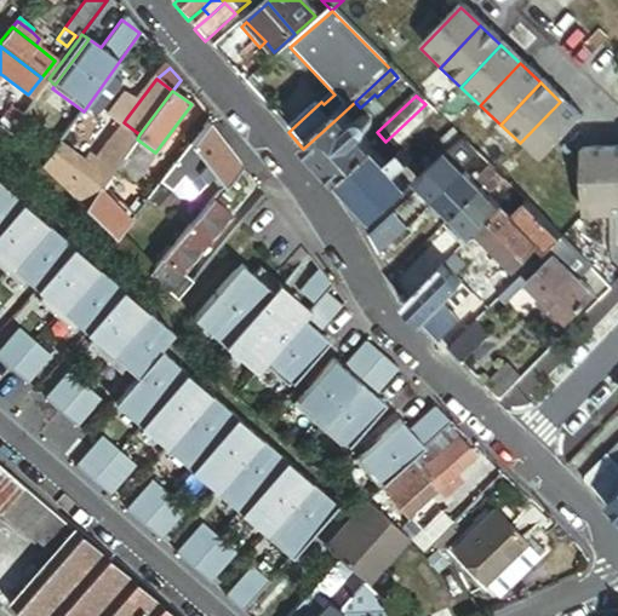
[(581,120),(560,102),(520,143),(541,162),(581,120)]
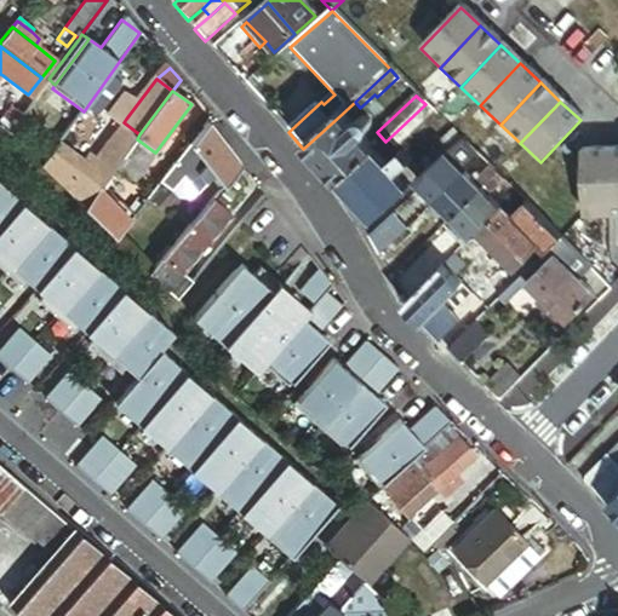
[(395,151),(435,114),(425,104),(385,142),(395,151)]
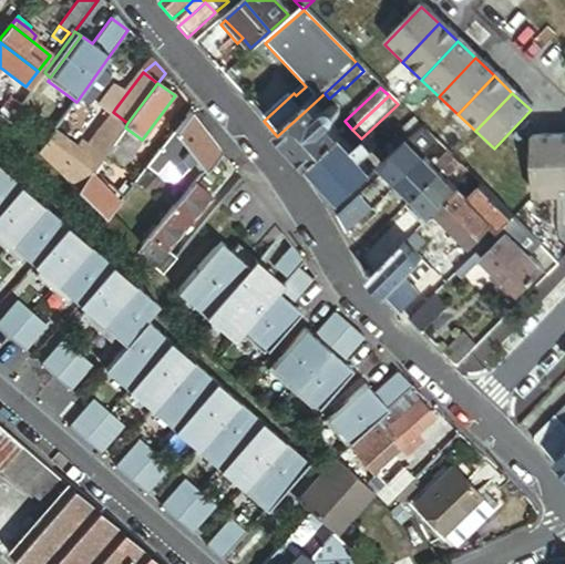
[(101,127),(113,112),(115,109),(102,99),(89,118),(101,127)]
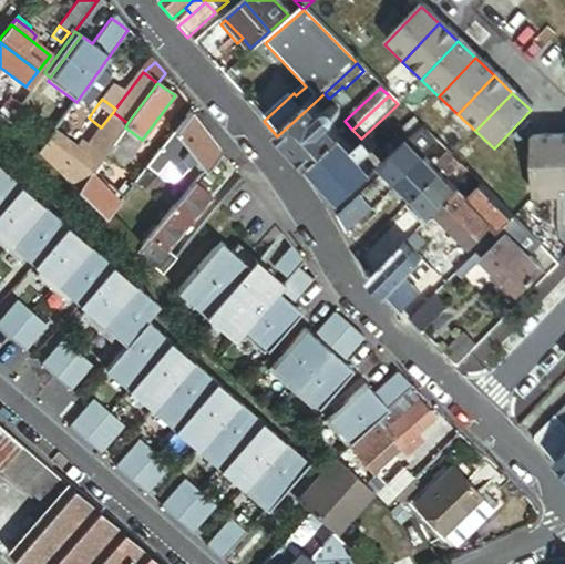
[(8,121),(20,104),(14,100),(11,104),(6,101),(0,108),(0,113),(1,114),(8,121)]
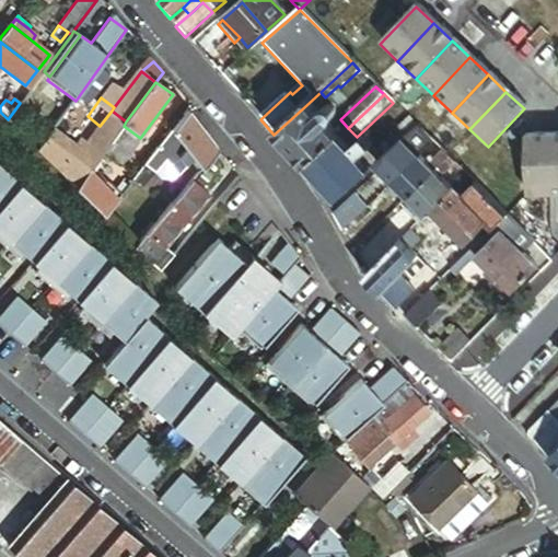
[(317,117),(306,105),(274,135),(305,169),(337,138),(326,127),(332,122),(333,120),(333,119),(333,118),(333,117),(333,116),(332,115),(332,114),(330,113),(329,112),(328,112),(327,112),(326,111),(325,111),(324,112),(317,117)]
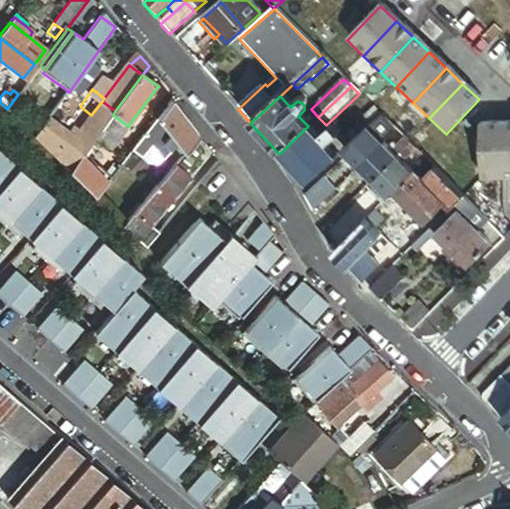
[(88,120),(101,130),(107,123),(113,115),(115,111),(102,101),(91,115),(88,120)]
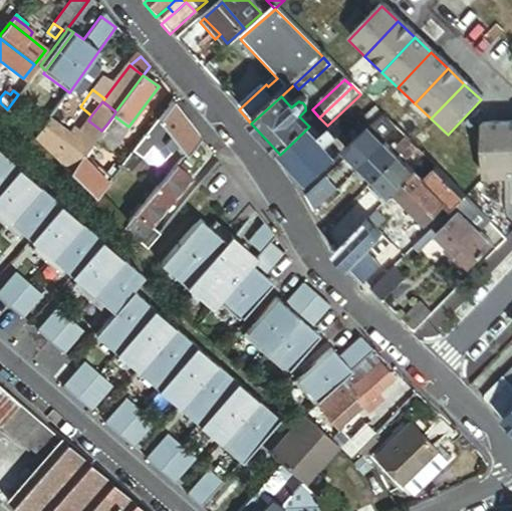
[(172,101),(157,119),(171,137),(178,147),(185,155),(199,138),(172,101)]
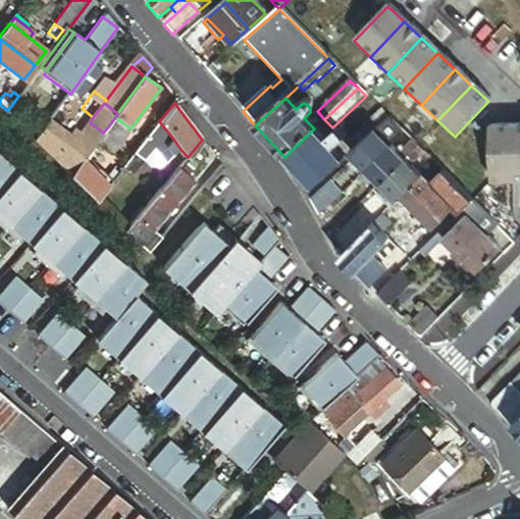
[(373,133),(388,118),(381,112),(367,126),(368,128),(353,144),(358,149),(373,133)]
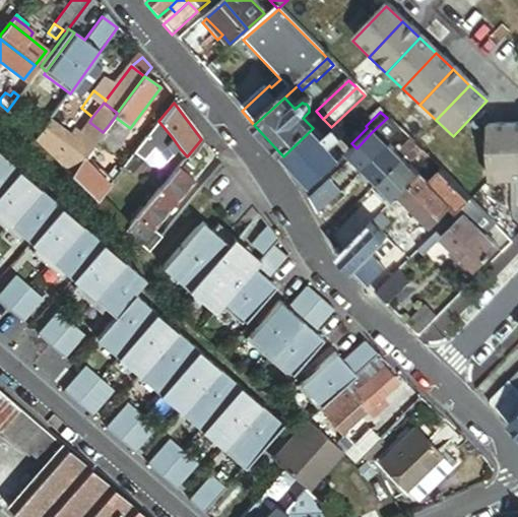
[(115,117),(109,125),(124,136),(130,128),(115,117)]
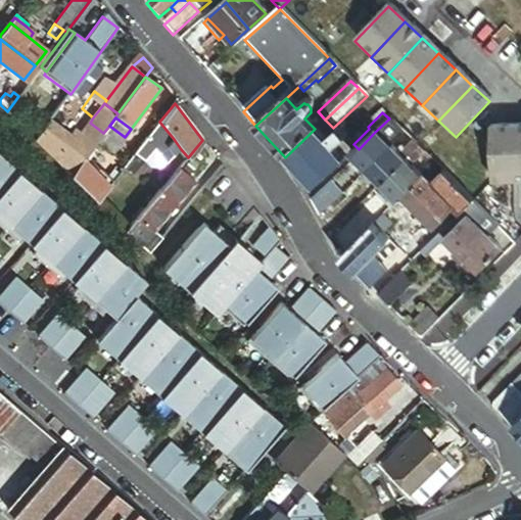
[(390,149),(406,135),(389,119),(374,133),(390,149)]
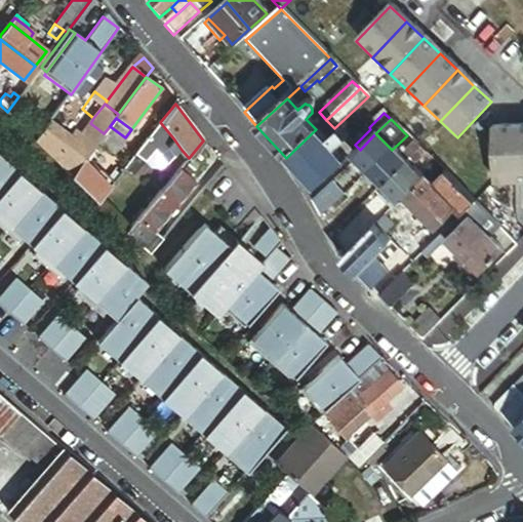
[(39,137),(79,166),(83,161),(91,151),(50,122),(39,137)]
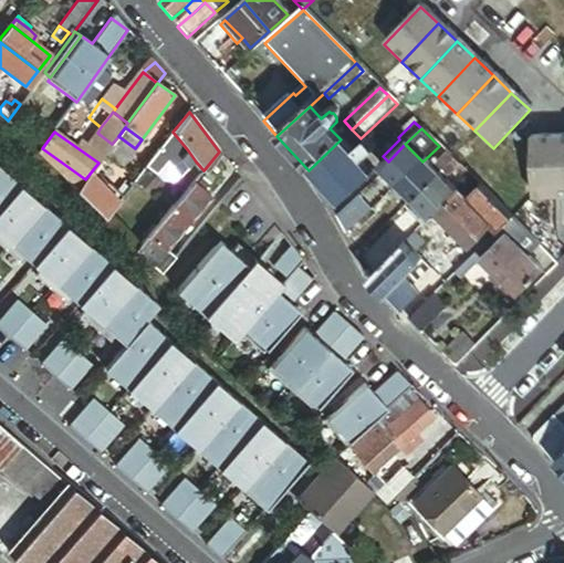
[(173,132),(158,152),(173,169),(188,150),(173,132)]
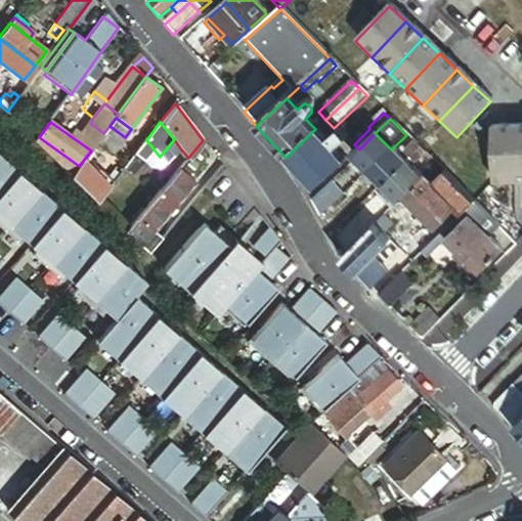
[(110,126),(103,133),(119,144),(125,137),(110,126)]
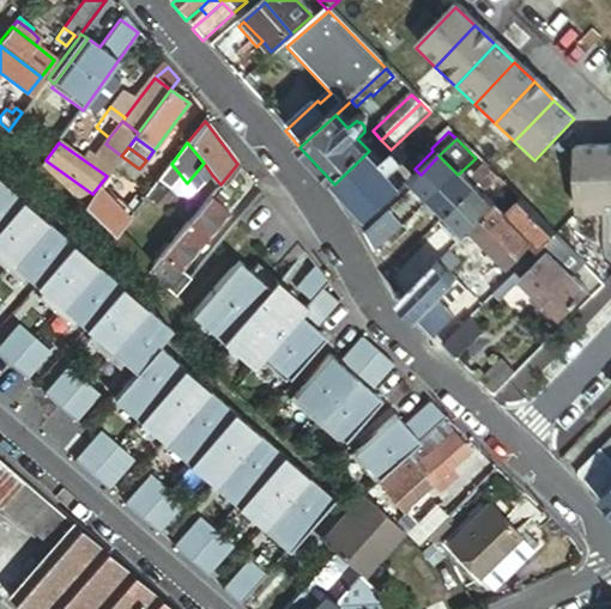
[(610,148),(598,150),(599,207),(610,206),(610,148)]
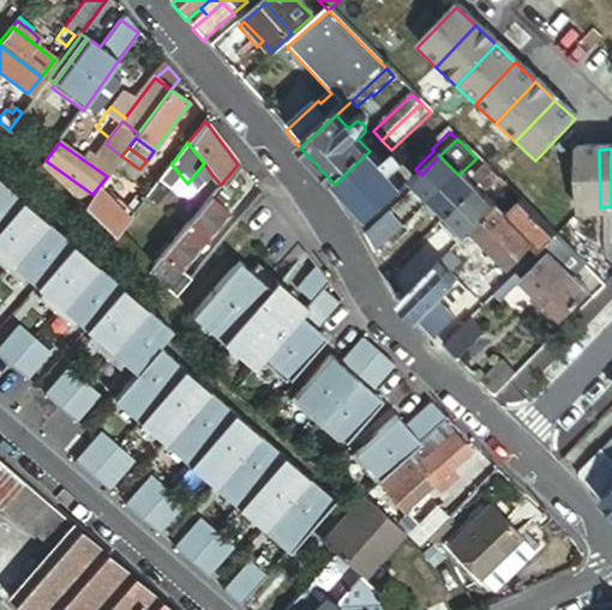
[(599,150),(577,150),(579,207),(600,207),(599,150)]
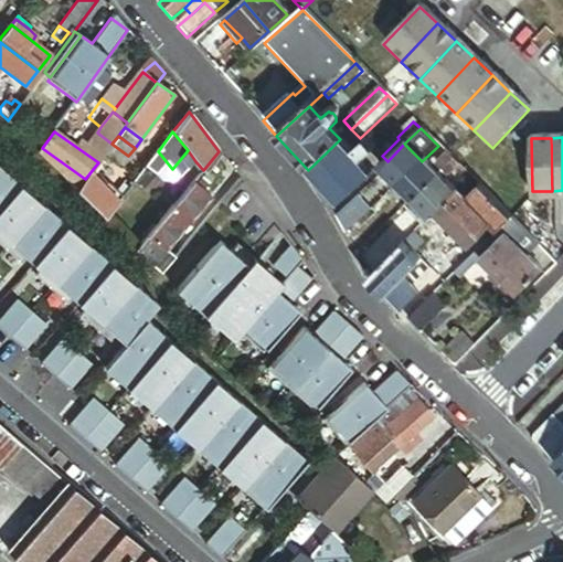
[(352,152),(340,139),(308,170),(340,204),(372,175),(361,162),(373,150),(364,140),(352,152)]
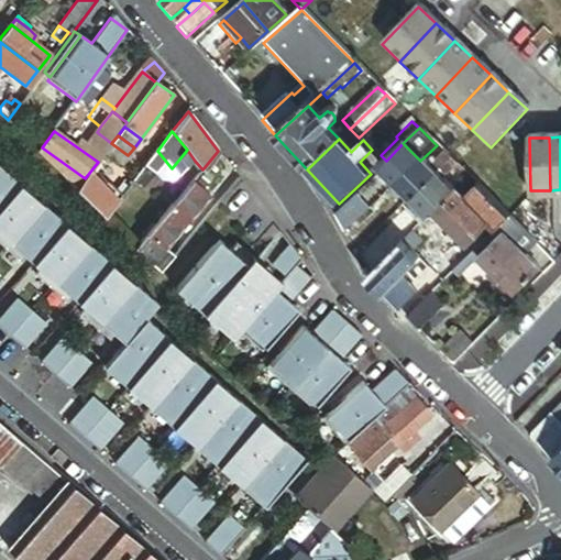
[(111,143),(105,152),(121,165),(128,155),(111,143)]
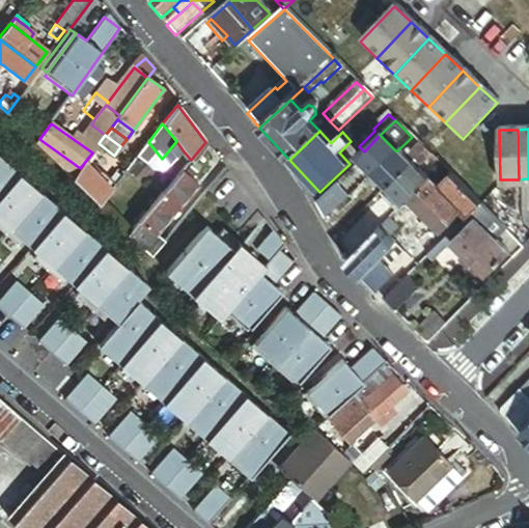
[(380,135),(364,151),(357,159),(365,167),(369,172),(372,175),(396,151),(380,135)]
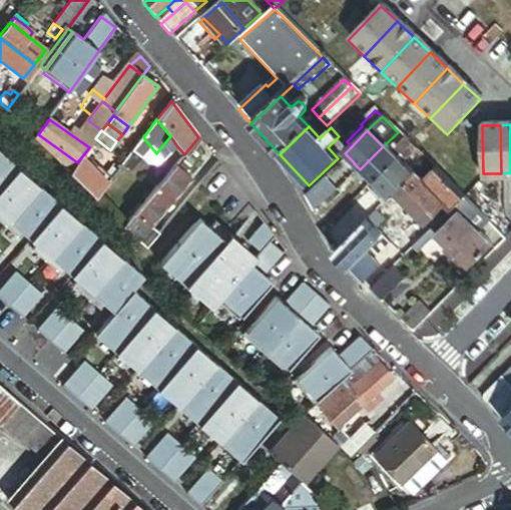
[(70,173),(77,162),(38,134),(35,138),(70,173)]
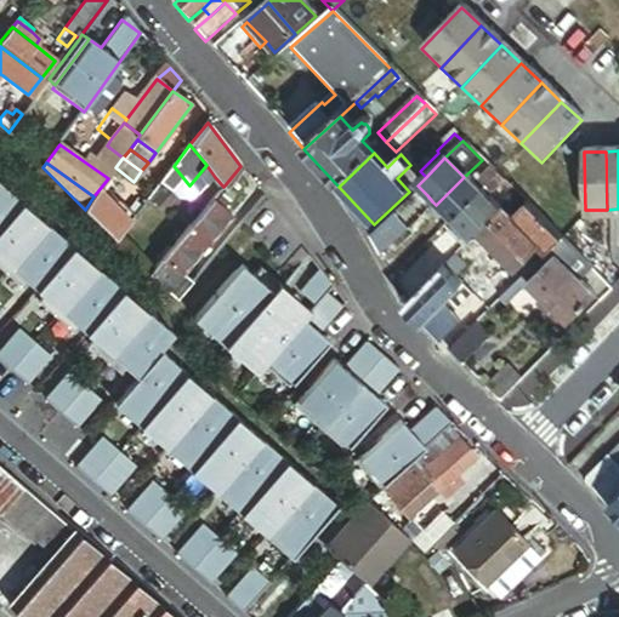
[(198,198),(215,177),(206,165),(189,186),(174,166),(148,198),(162,207),(172,195),(188,209),(198,198)]
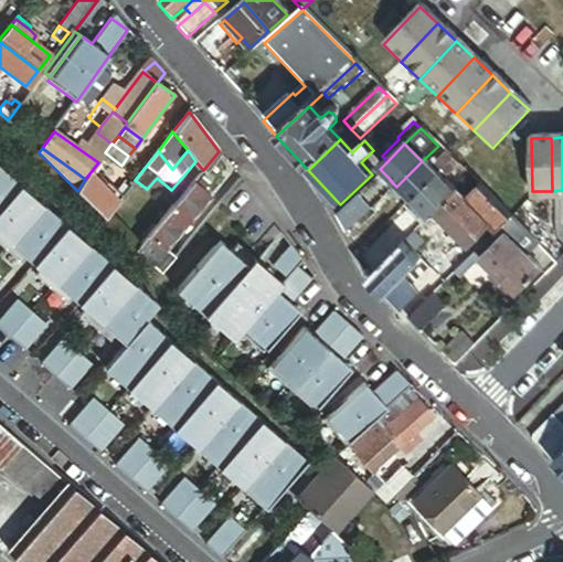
[(437,177),(454,161),(448,156),(437,167),(433,163),(428,168),(437,177)]
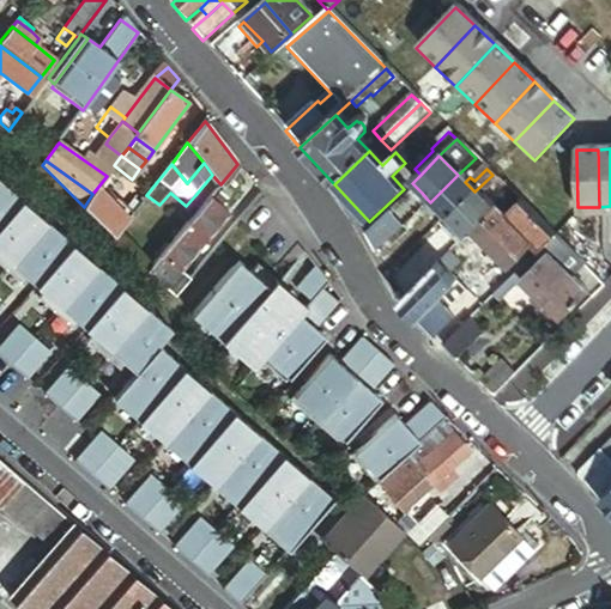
[(458,175),(430,202),(447,219),(475,192),(465,182),(458,175)]
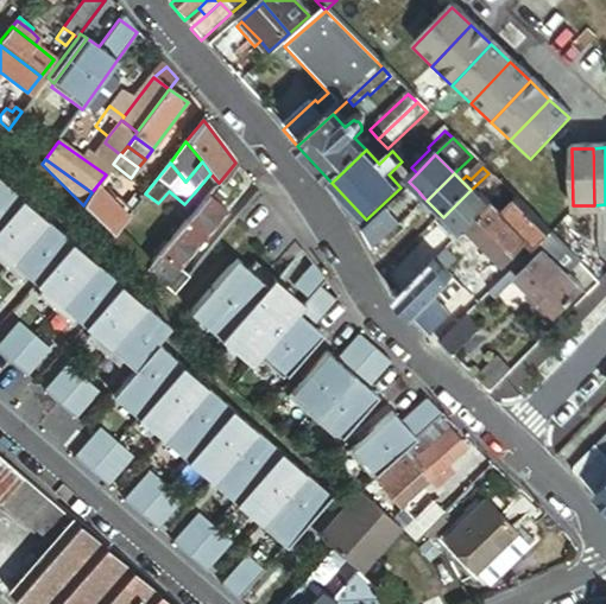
[(488,208),(478,197),(494,179),(488,173),(471,190),(443,217),(462,235),(467,230),(488,208)]
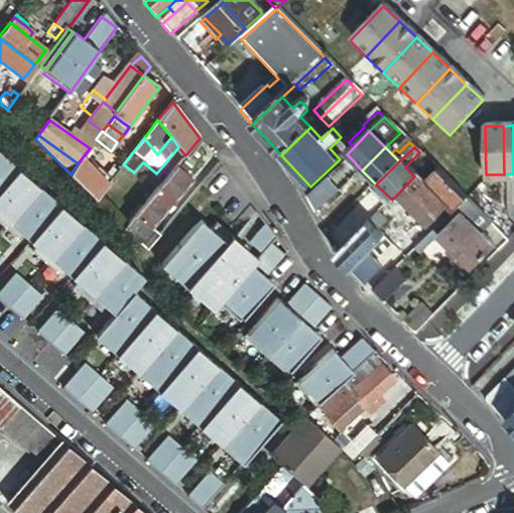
[(145,278),(0,150),(0,223),(19,240),(24,234),(36,245),(31,251),(61,277),(67,271),(78,281),(73,286),(103,312),(108,307),(114,313),(133,291),(145,278)]
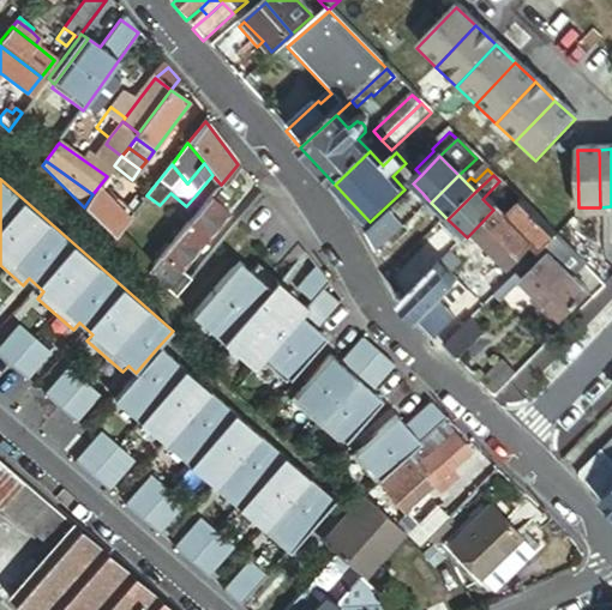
[(495,210),(511,193),(499,181),(483,199),(493,210),(495,210)]
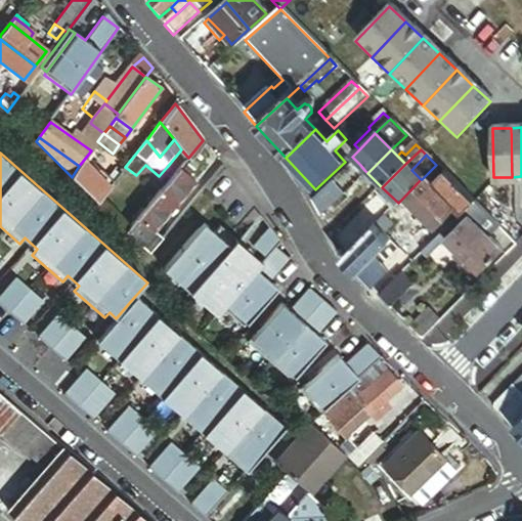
[(83,161),(79,166),(72,177),(93,200),(96,203),(109,188),(109,187),(83,161)]
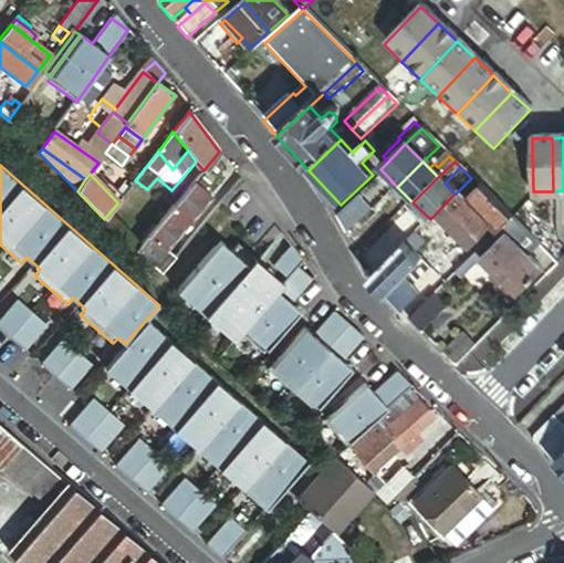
[(386,191),(394,184),(389,178),(382,186),(386,191)]
